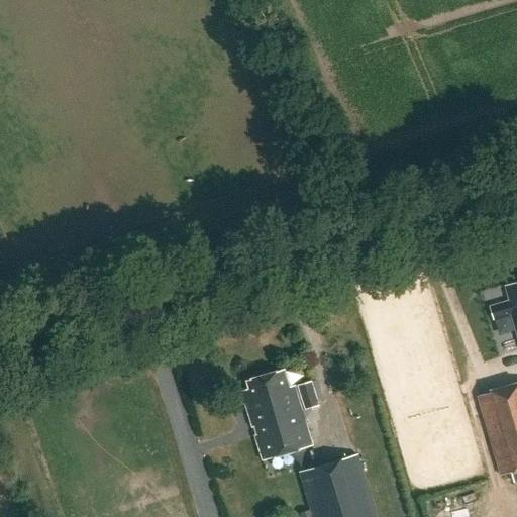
[(516,282),(505,286),(510,301),(489,307),(492,318),(510,313),(516,339),(516,282)]
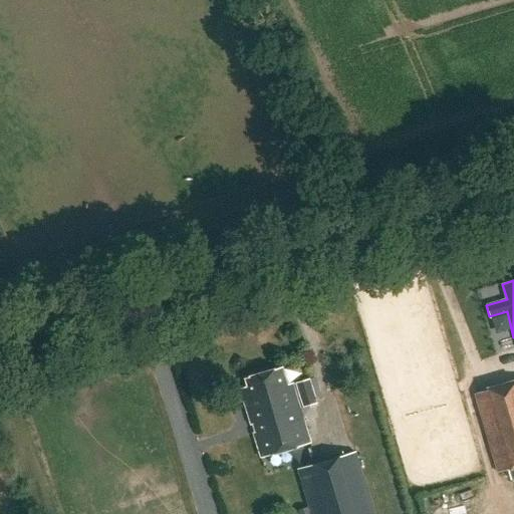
[(241,403),(245,402),(263,458),(311,442),(293,383),(288,386),(282,367),(245,378),(248,387),(237,390),(241,403)]
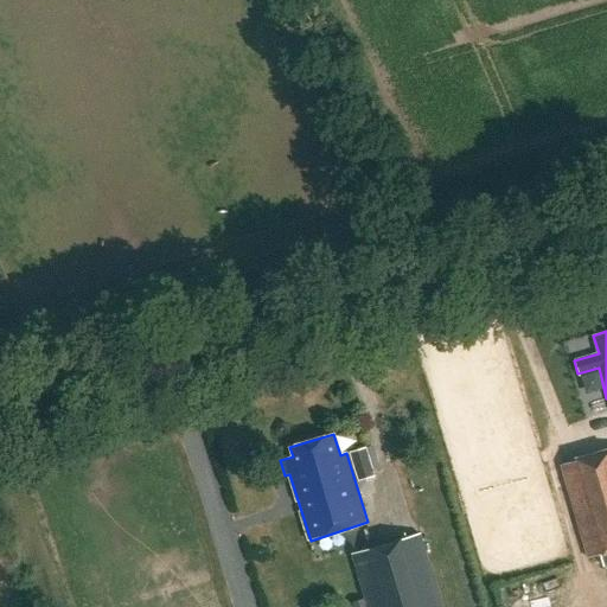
[(351,453),(358,481),(372,477),(365,449),(351,453)]
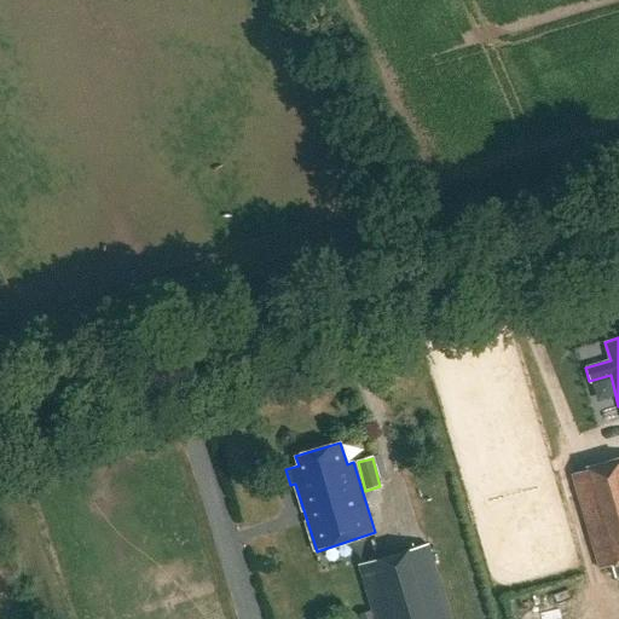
[(618,562),(618,461),(572,475),(599,570),(618,562)]
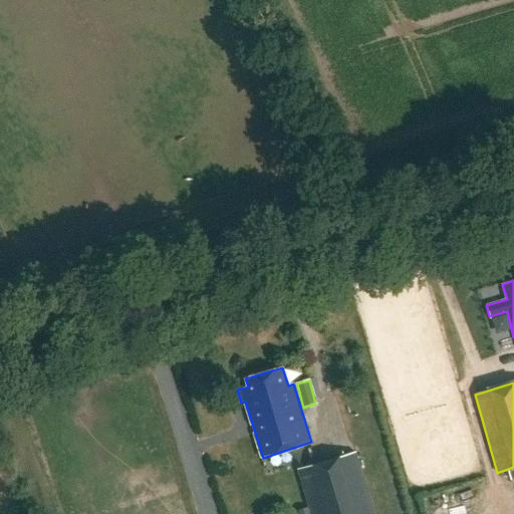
[(373,513),(355,451),(296,469),(309,513),(373,513)]
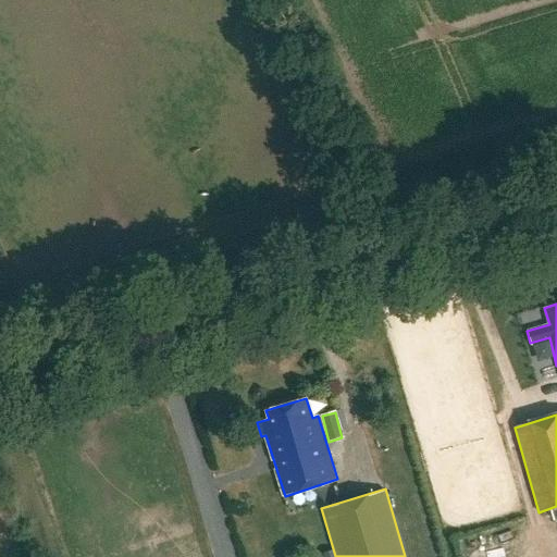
[(521,556),(536,556),(532,537),(518,541),(521,556)]
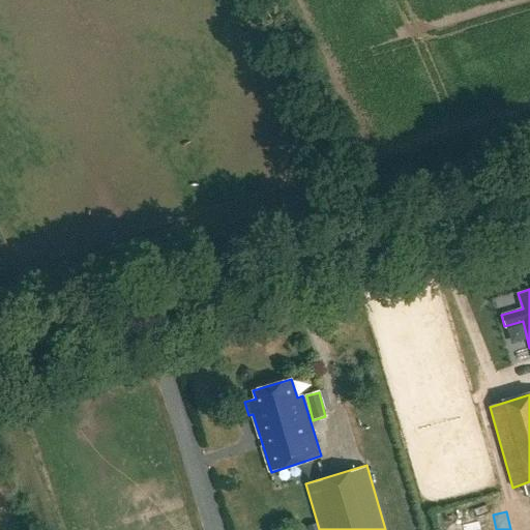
All buildings are outlined.
